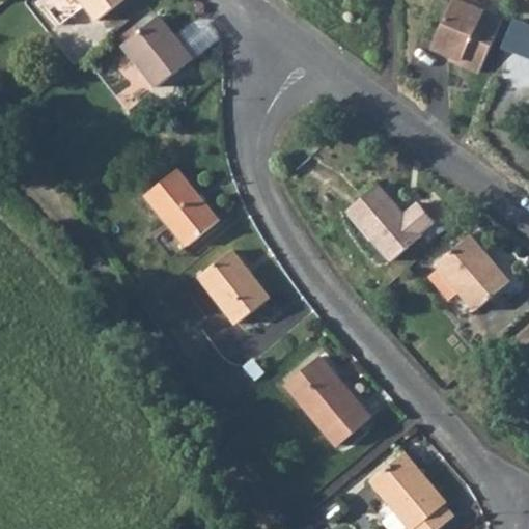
[(43,0),(60,22),(85,2),(96,18),(118,0),(43,0)]
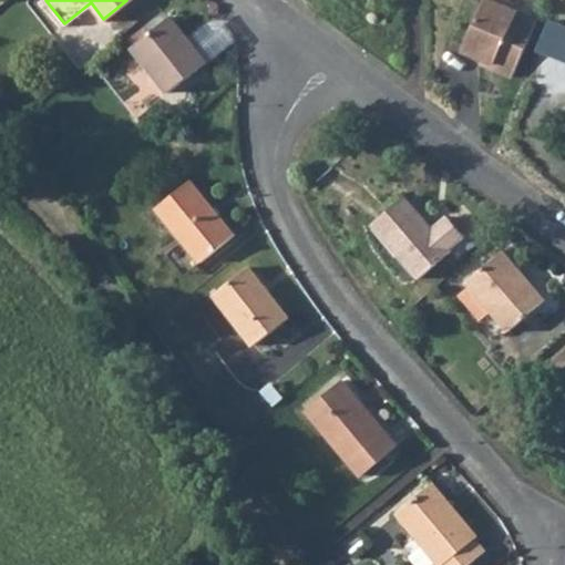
[(513,68),(536,13),(506,0),(479,0),(461,43),(492,55),(491,60),(513,68)]
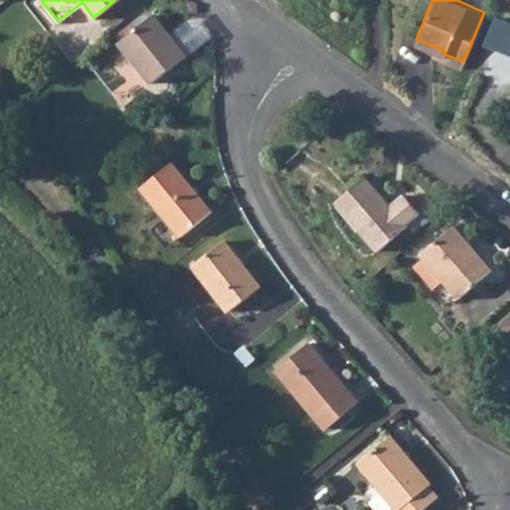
[(183,53),(150,11),(114,38),(148,80),(183,53)]
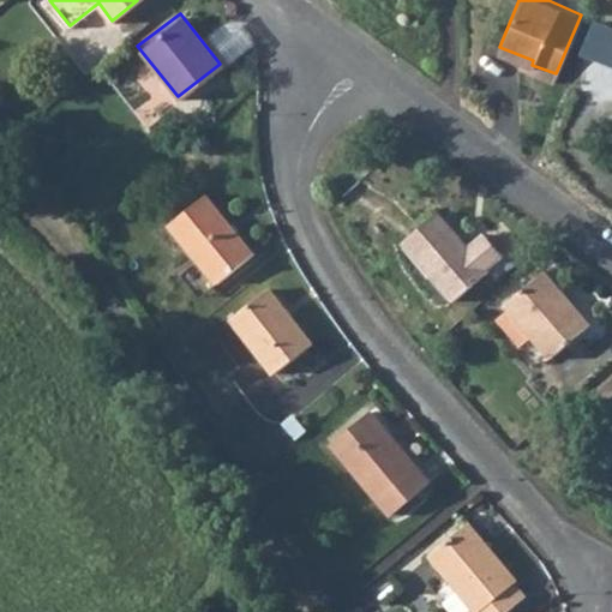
[(611,25),(589,17),(575,54),(611,69),(611,25)]
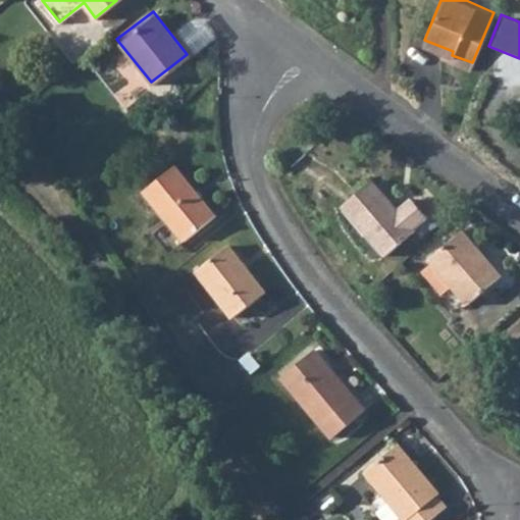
[(139,195),(179,246),(211,220),(171,169),(139,195)]
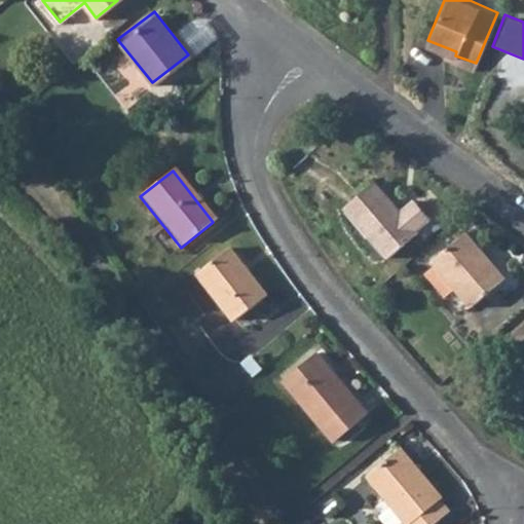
[(393,204),(373,182),(343,207),(387,258),(416,233),(414,230),(428,218),(413,200),(395,216),(388,209),(393,204)]
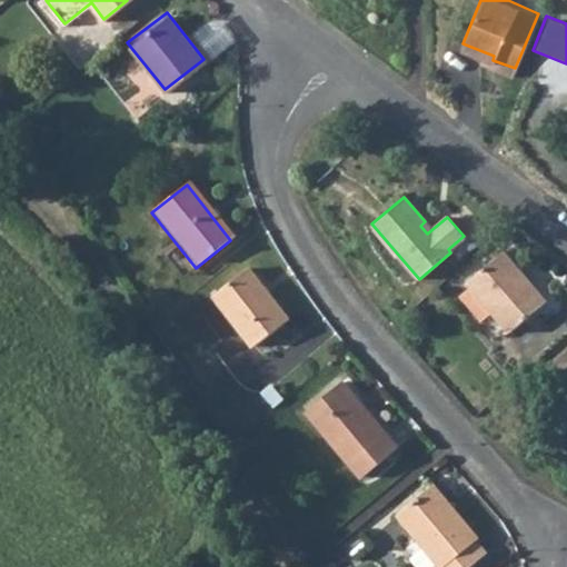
[(509,332),(523,321),(533,332),(556,312),(504,248),(465,280),(470,286),(491,311),(509,332)]
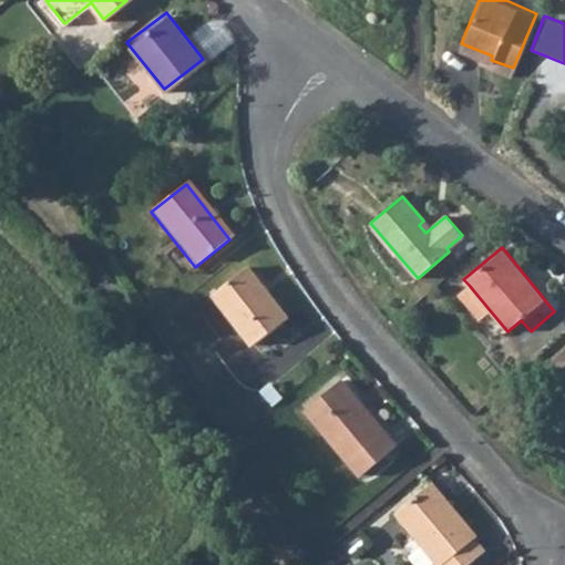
[(284,320),(242,270),(208,297),(250,347),(284,320)]
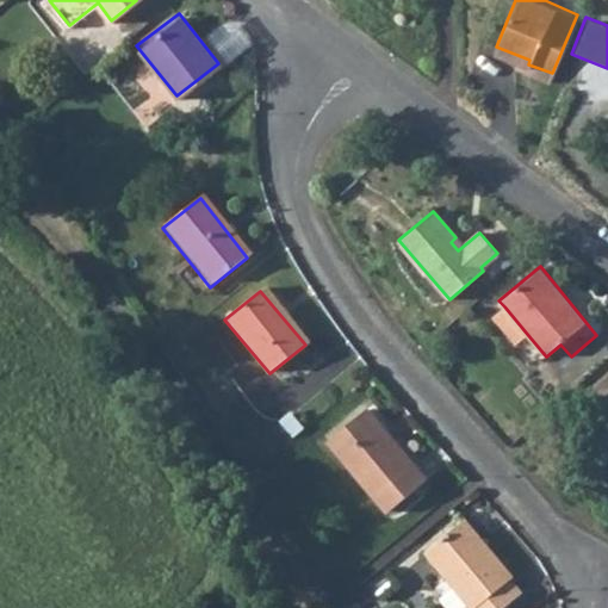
[(513,347),(527,334),(504,306),(489,320),(513,347)]
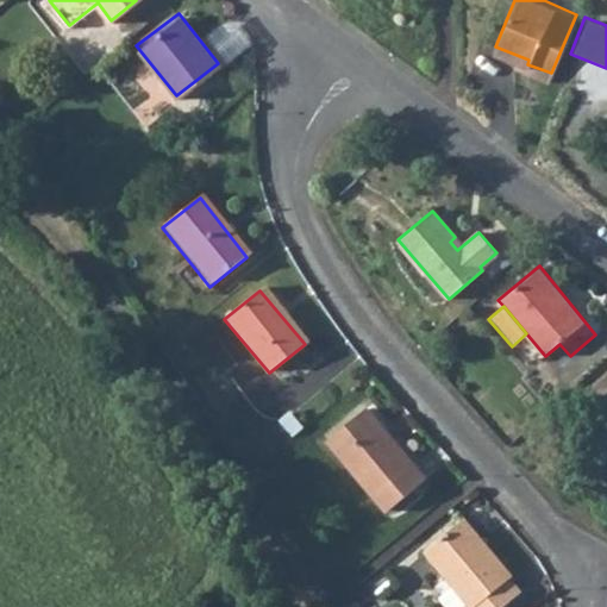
[(606,379),(590,393),(606,405),(606,379)]
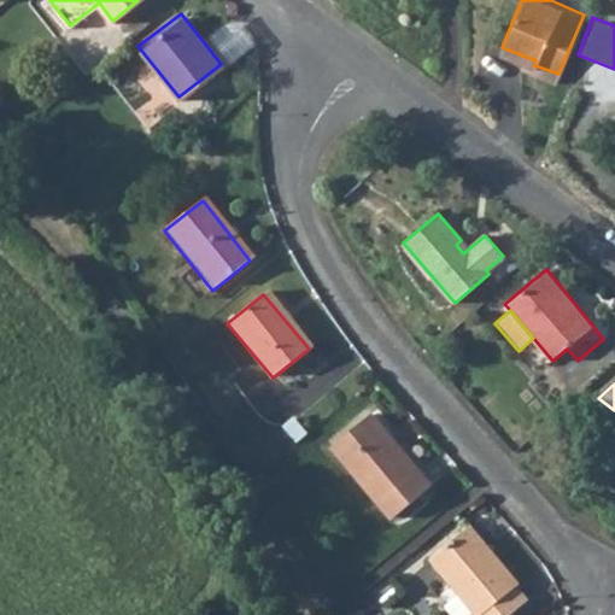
[(426,486),(367,415),(328,447),(387,520),(426,486)]
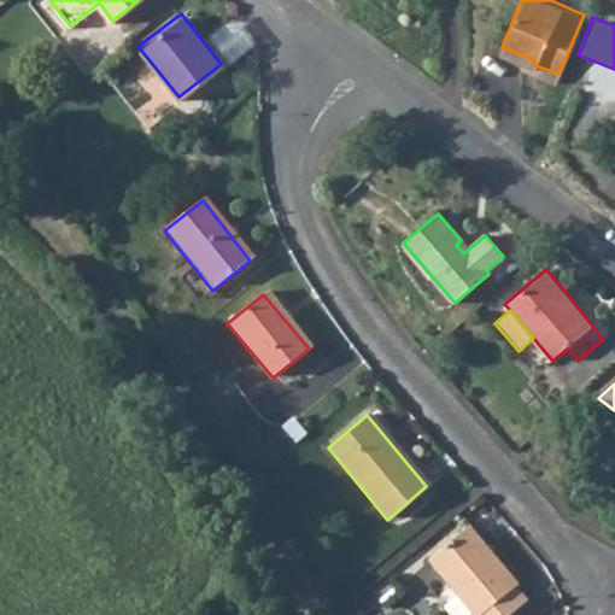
[(469,531),(429,562),(473,614),(513,614),(526,605),(514,591),(517,589),(469,531)]
